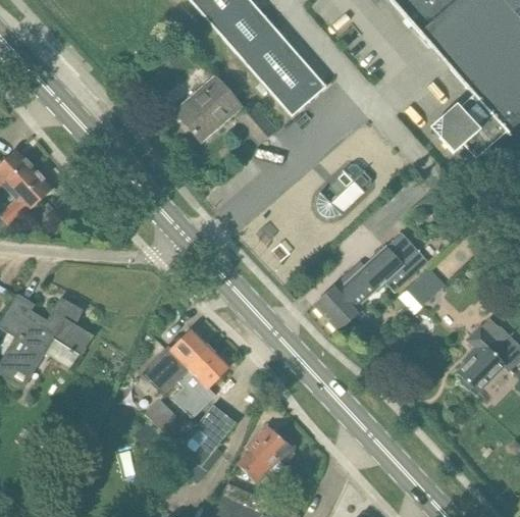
[(242,53),(294,112),(325,84),(274,24),(273,26),(253,1),(254,1),(253,0),(195,0),(221,30),(227,23),(248,47),(242,53)]
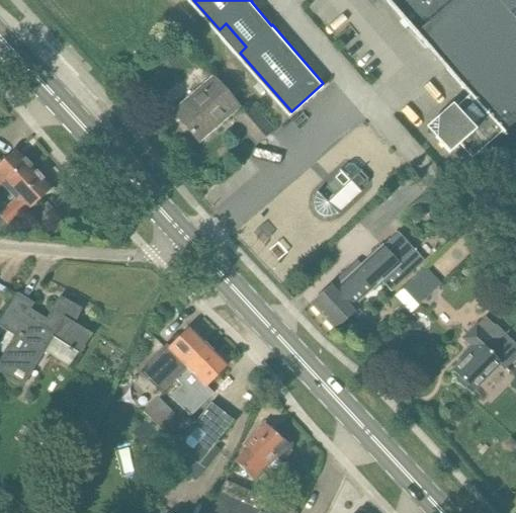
[(391,0),(471,91),(457,103),(454,100),(435,116),(434,130),(451,149),(460,141),(473,155),(515,116),(515,0),(391,0)]
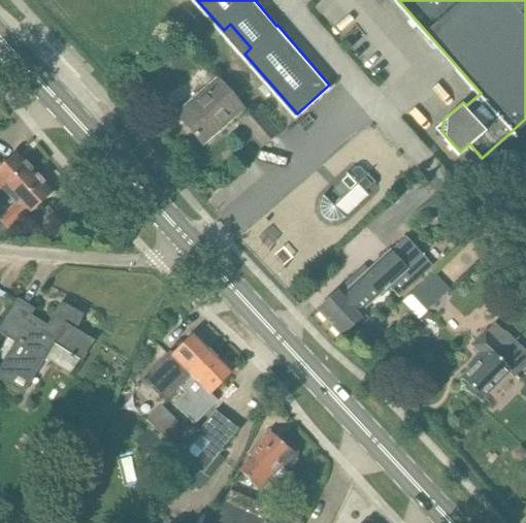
[(179,110),(204,138),(244,103),(221,74),(179,110)]
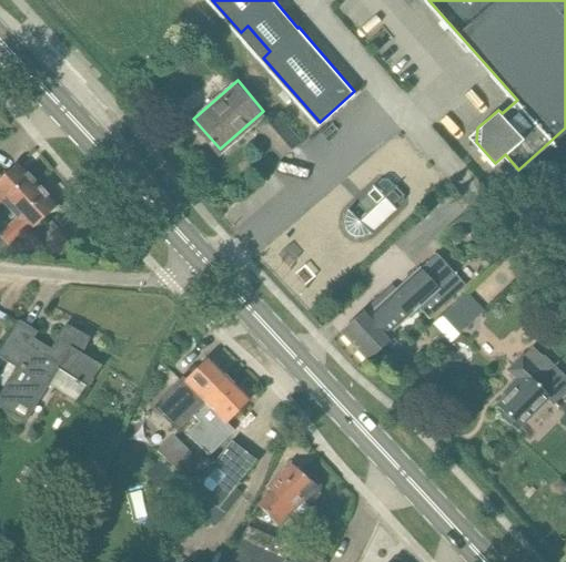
[(276,111),(261,124),(284,152),(300,139),(276,111)]
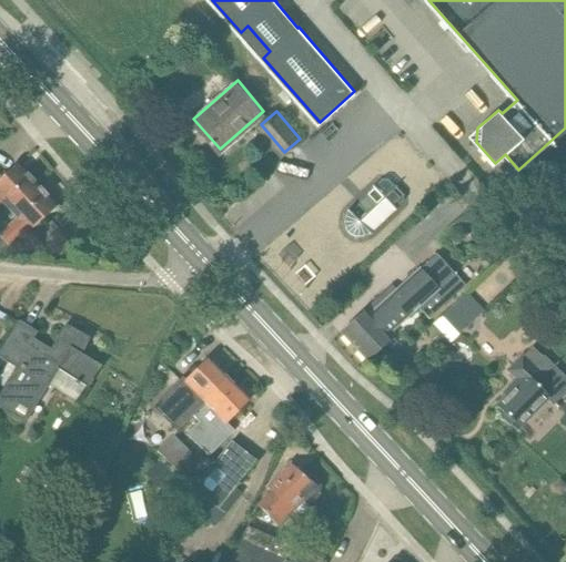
[(19,159),(0,176),(0,201),(6,196),(13,205),(39,181),(19,159)]
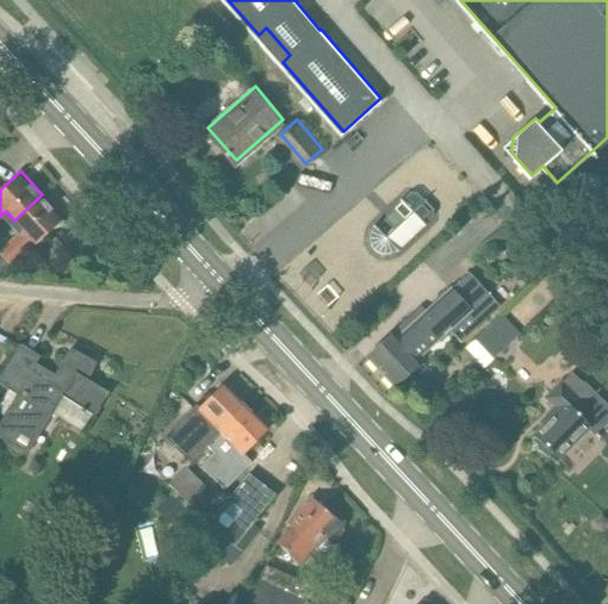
[(404,194),(403,195),(404,198),(379,222),(377,220),(376,222),(377,222),(373,228),(372,234),(373,240),(377,244),(382,248),(388,249),(394,249),(399,246),(399,247),(405,243),(404,242),(429,217),(430,218),(432,217),(430,216),(435,211),(435,205),(428,197),(429,197),(428,195),(427,195),(420,188),(413,188),(404,195),(404,194)]
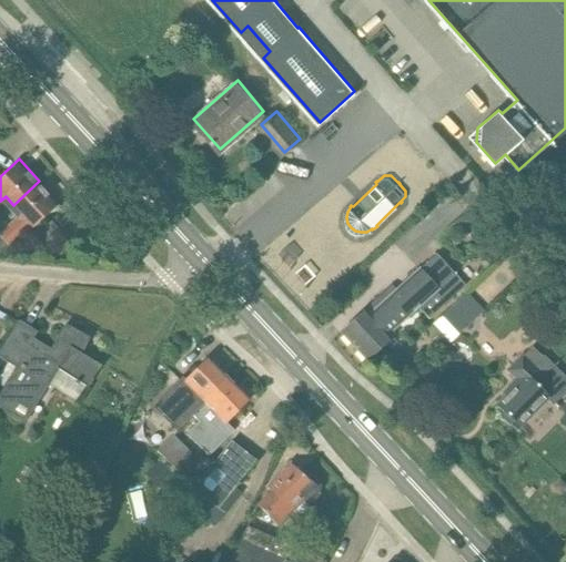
[(32,226),(59,202),(39,181),(13,205),(21,213),(0,231),(0,245),(4,249),(12,243),(13,243),(32,225),(32,226)]
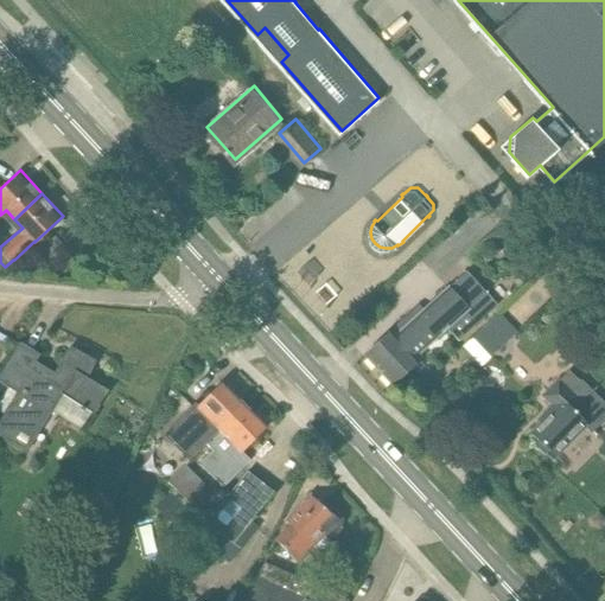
[(396,324),(368,351),(395,381),(412,366),(416,371),(426,362),(422,357),(425,355),(422,351),(450,325),(460,336),(482,317),(500,300),(467,264),(400,328),(396,324)]
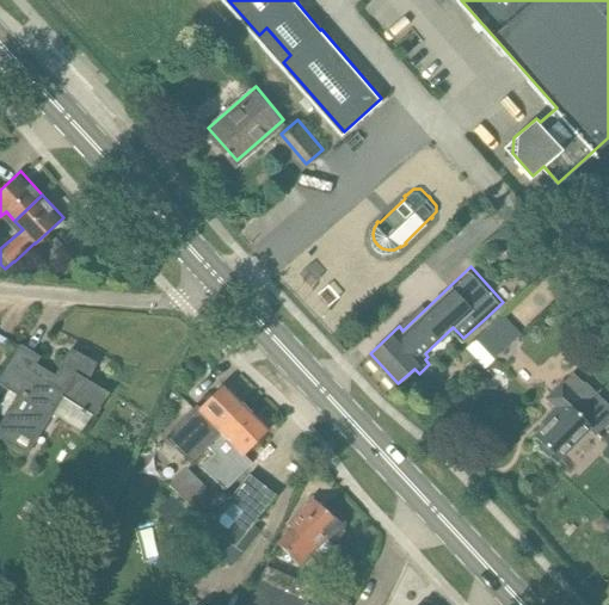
[(522,331),(504,312),(478,337),(496,356),(522,331)]
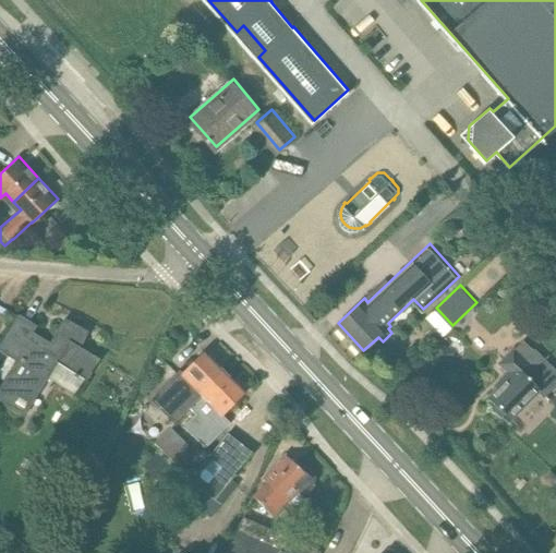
[(8,377),(0,388),(0,395),(12,403),(23,385),(38,394),(50,374),(58,362),(84,377),(86,379),(101,356),(80,343),(86,327),(68,317),(51,344),(32,332),(37,323),(22,313),(0,346),(11,352),(20,358),(8,377)]
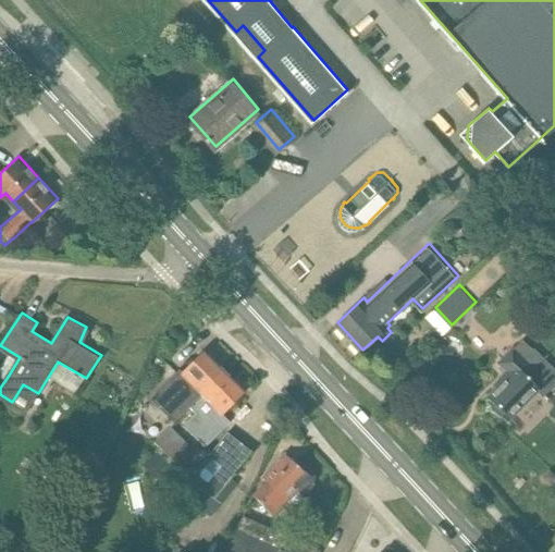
[(554,368),(523,336),(501,359),(509,368),(501,376),(505,380),(491,394),(510,414),(540,383),(546,390),(554,380),(554,368)]
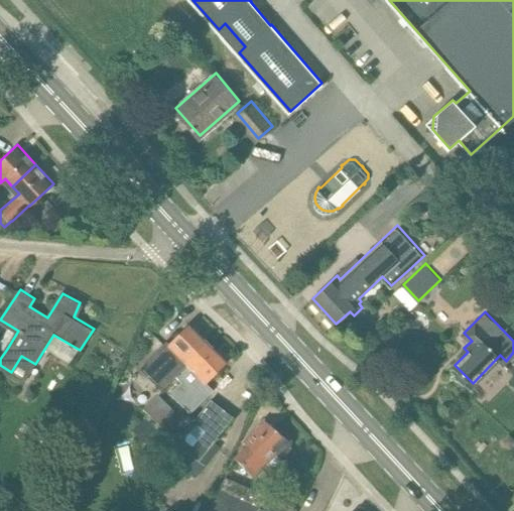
[(176,374),(176,375),(211,341),(191,322),(169,344),(171,346),(154,364),(166,375),(183,359),(187,363),(176,374)]
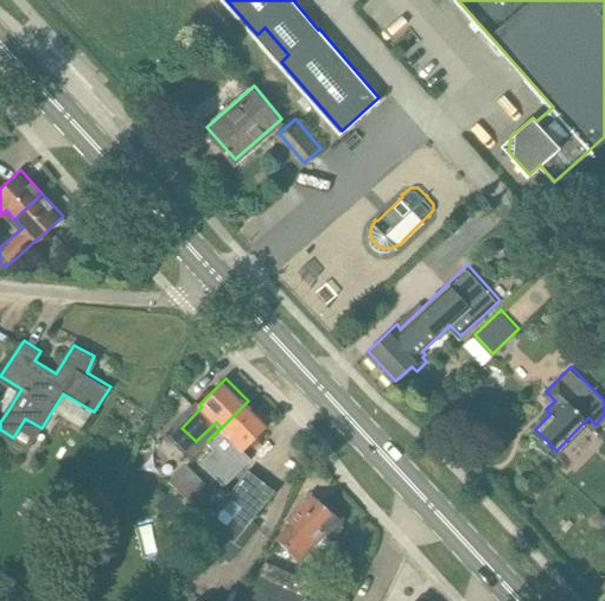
[(215,447),(209,454),(202,460),(225,483),(254,454),(246,445),(268,422),(248,401),(208,441),(215,447)]
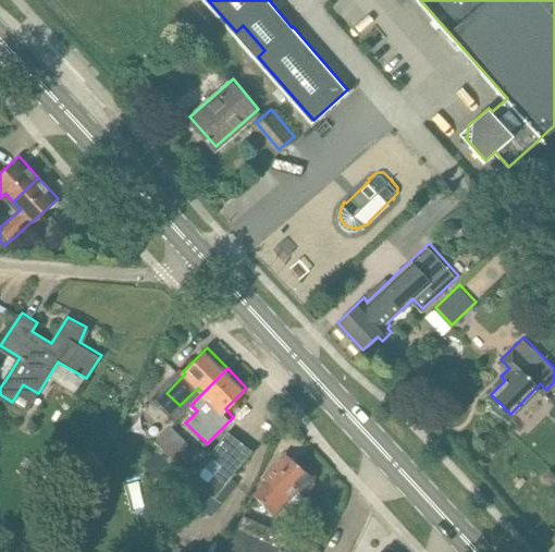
[(183,462),(192,441),(172,422),(158,437),(183,462)]
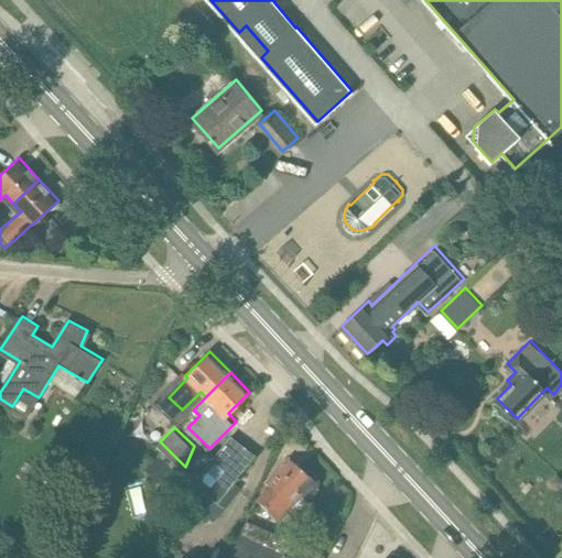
[(182,499),(207,517),(256,453),(231,435),(182,499)]
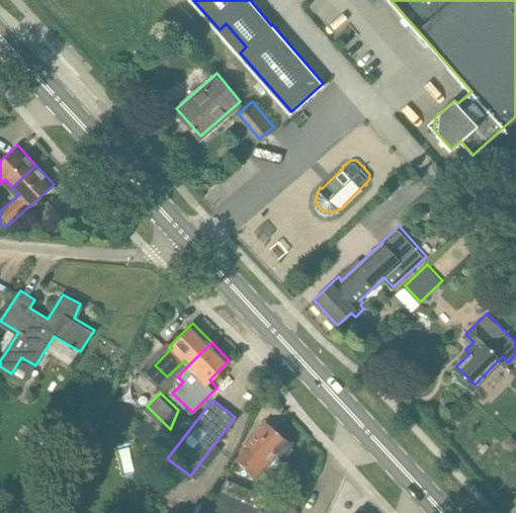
[(158,434),(163,428),(148,414),(142,419),(158,434)]
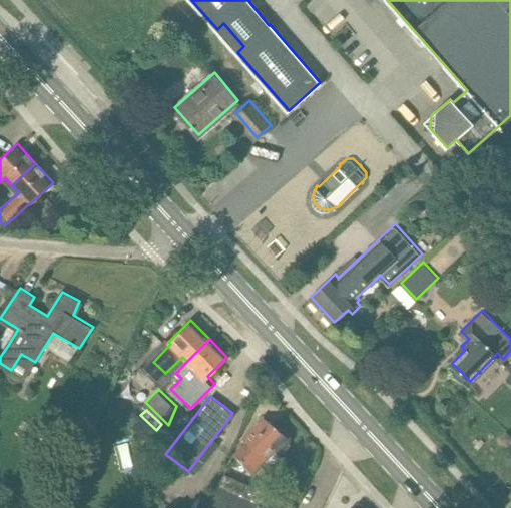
[(247,440),(234,453),(243,462),(249,458),(257,465),(277,446),(281,450),(290,440),(291,436),(289,433),(280,424),(277,427),(264,415),(242,436),(247,440)]
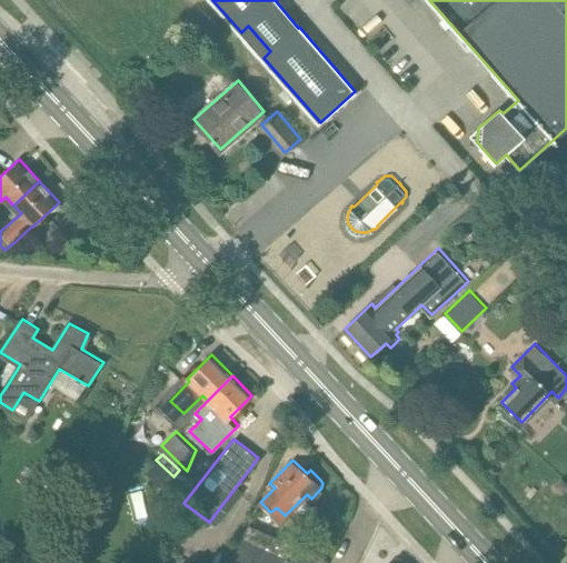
[(311,562),(317,553),(250,522),(240,542),(245,544),(236,562),(311,562)]
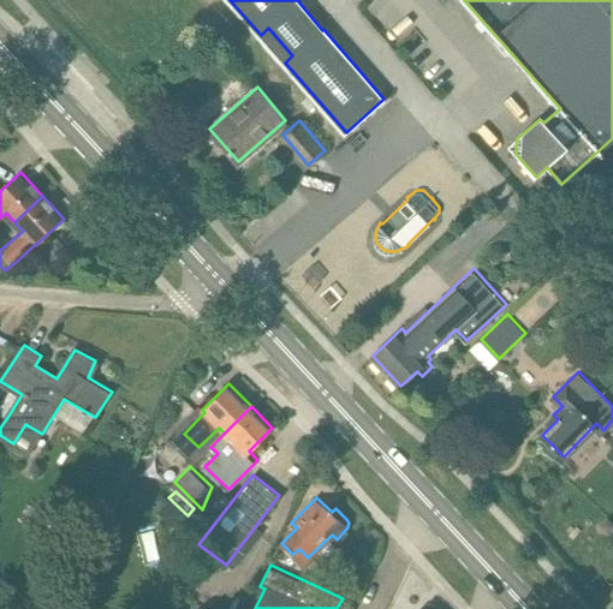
[(340,608),(353,608),(356,604),(345,598),(340,608)]
